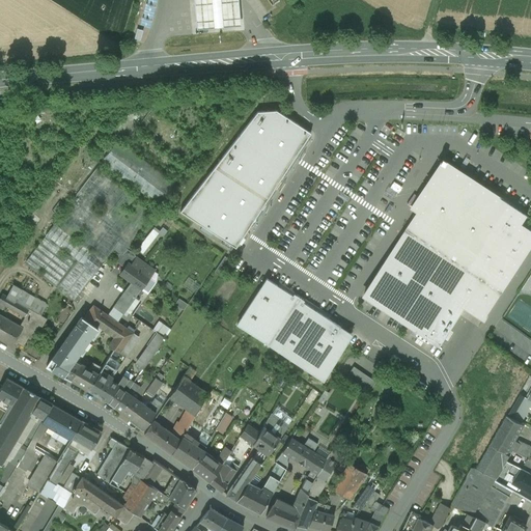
[(193,0),(195,12),(196,29),(241,26),(240,9),(239,0),(193,0)]
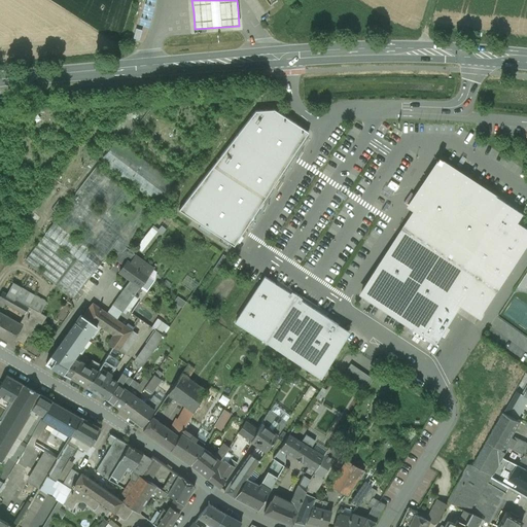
[(142,30),(136,29),(133,38),(139,40),(142,30)]
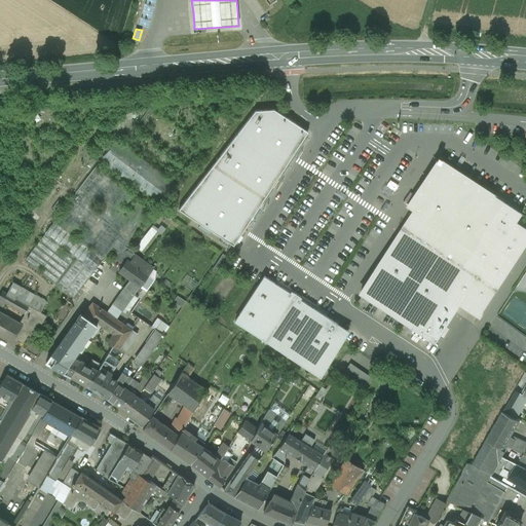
[(179,187),(208,151),(147,105),(106,109),(24,217),(45,233),(25,261),(73,299),(112,248),(118,252),(115,259),(123,265),(126,260),(129,263),(135,255),(132,251),(126,248),(158,205),(159,207),(176,184),(179,187)]
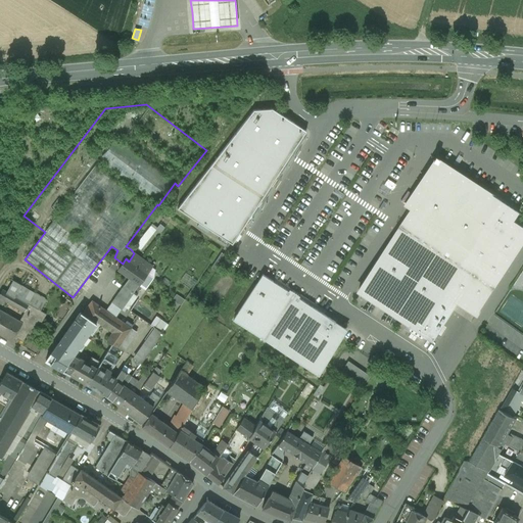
[(302,137),(306,131),(272,108),(253,110),(177,208),(199,223),(209,230),(221,237),(231,243),(232,244),(239,234),(245,224),(302,137)]
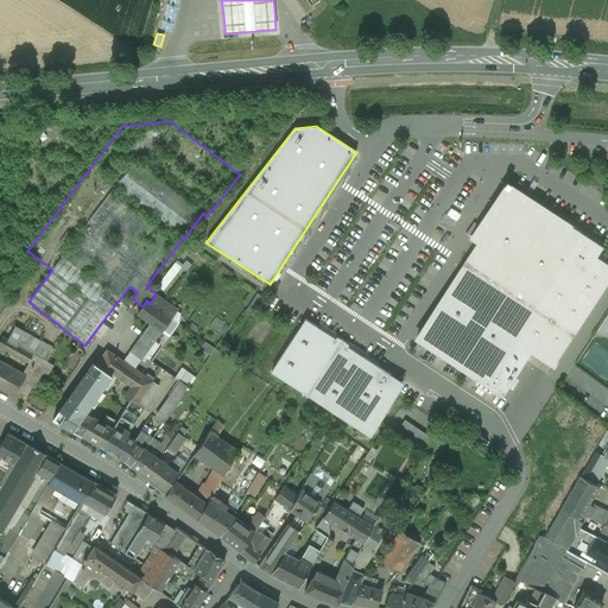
[(290,264),(356,163),(352,159),(285,260),(290,264)]
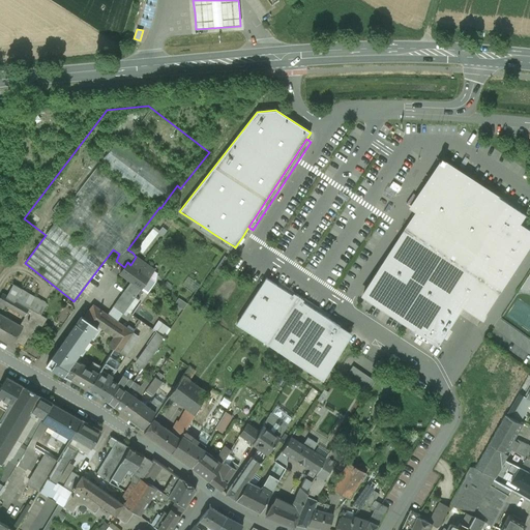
[(528,214),(441,157),(422,185),(408,208),(414,212),(412,215),(359,295),(411,329),(435,345),(437,346),(442,337),(448,328),(462,307),(482,321),(529,247),(529,228),(522,224),(528,214)]
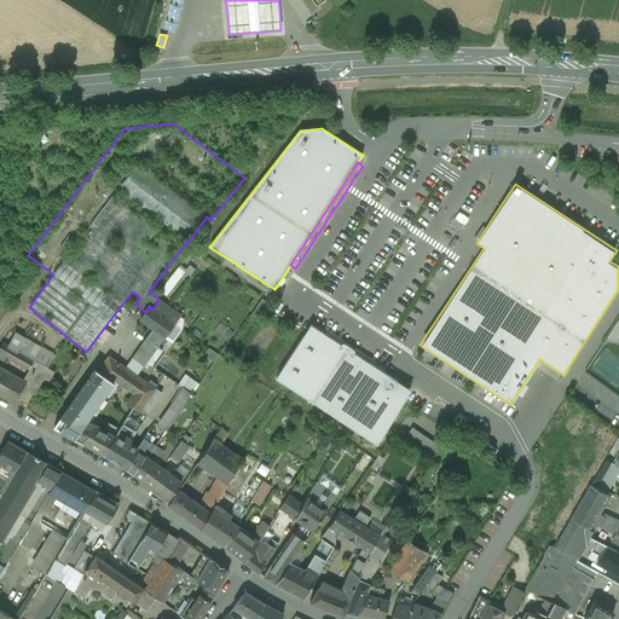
[(542,184),(536,195),(541,197),(547,189),(547,187),(542,184)]
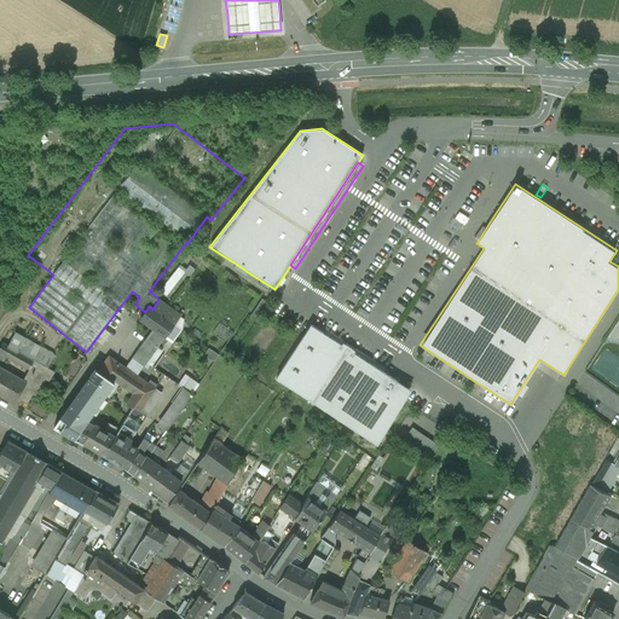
[(452,219),(449,224),(460,231),(463,225),(452,219)]
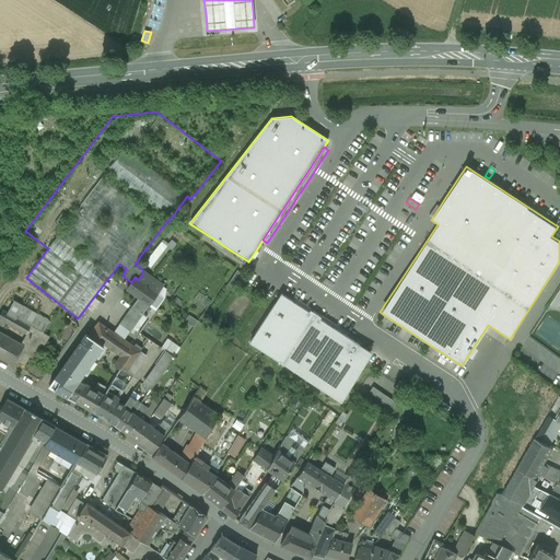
[(360,202),(357,207),(366,212),(369,209),(360,202)]
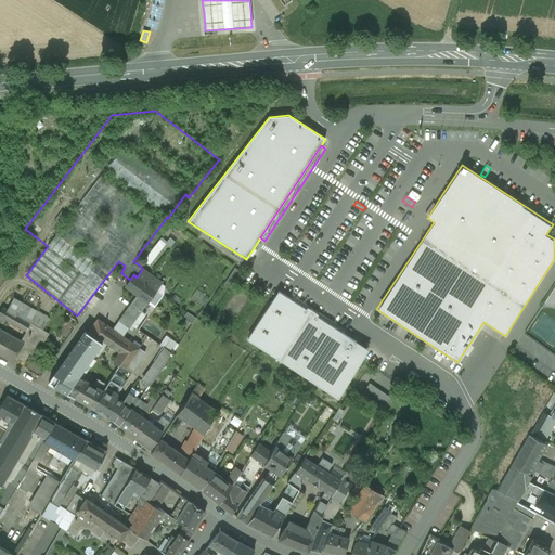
[(407,214),(401,221),(405,224),(411,216),(407,214)]
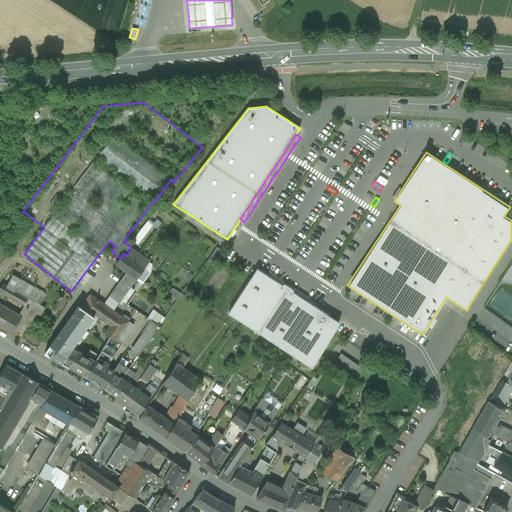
[(193,221),(203,228),(205,225),(195,218),(193,221)]
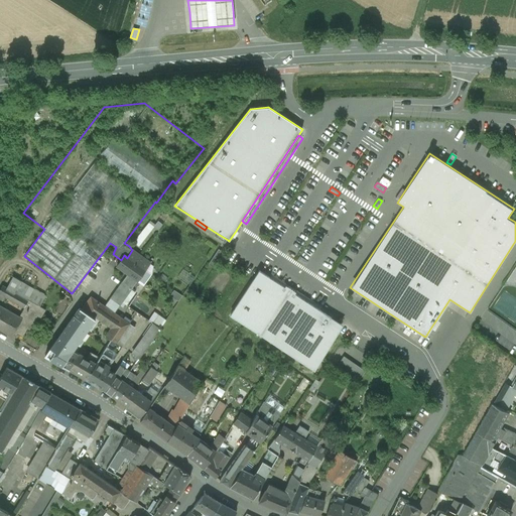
[(148,222),(132,241),(138,246),(154,226),(148,222)]
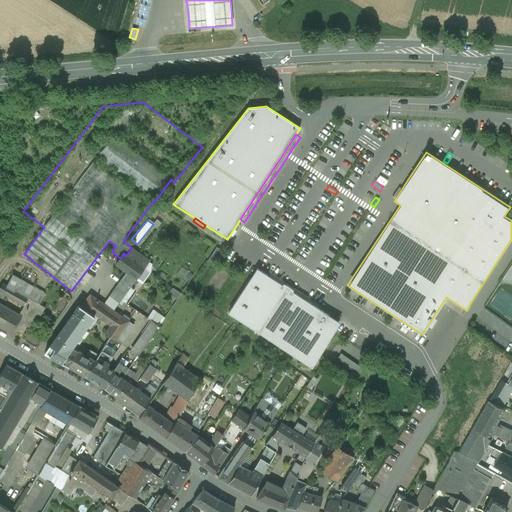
[(226,238),(216,232),(213,235),(223,242),(226,238)]
